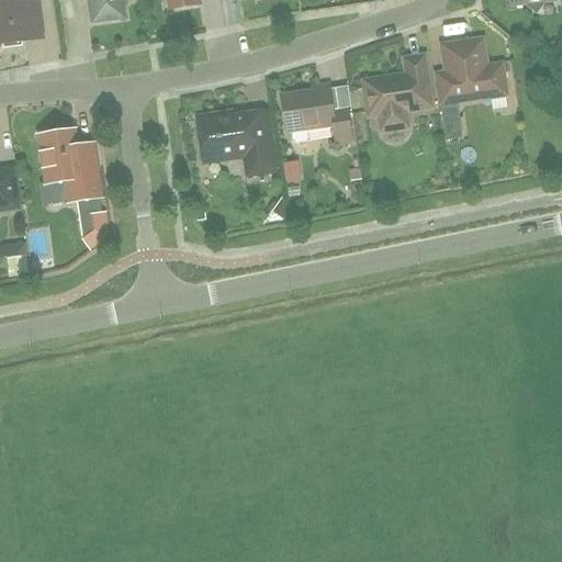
[(0,0),(0,44),(42,38),(36,0),(0,0)]
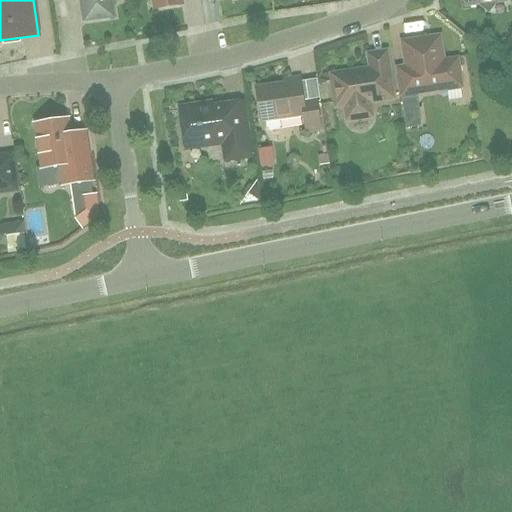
[(83,0),(86,19),(112,15),(109,0),(83,0)]
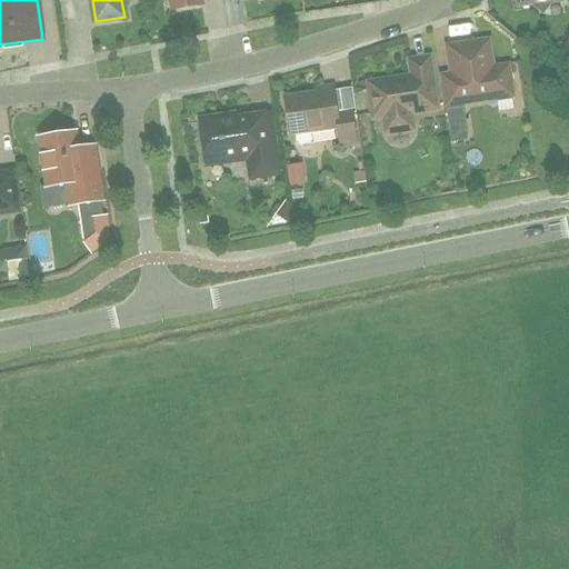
[(170,0),(172,10),(203,6),(202,0),(170,0)]
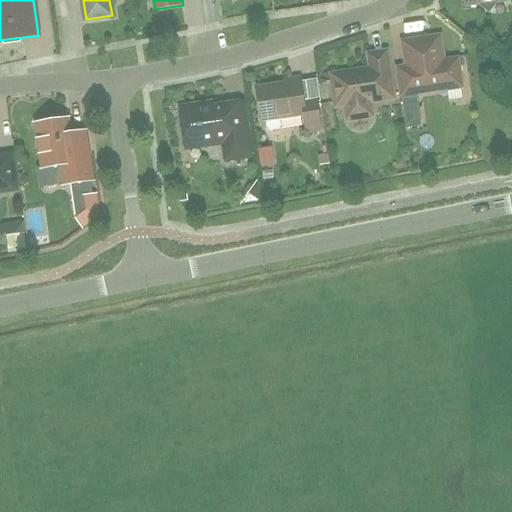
[(464,0),(465,7),(481,5),(489,12),(496,3),(507,2),(507,0),(464,0)]
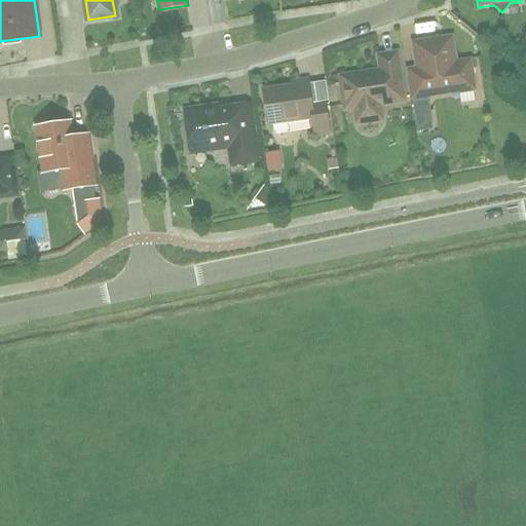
[(299,13),(303,27),(320,22),(314,8),(299,13)]
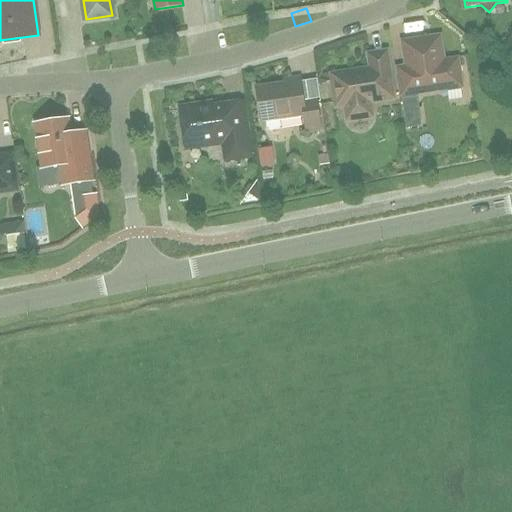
[(406,30),(425,28),(423,16),(404,19),(406,30)]
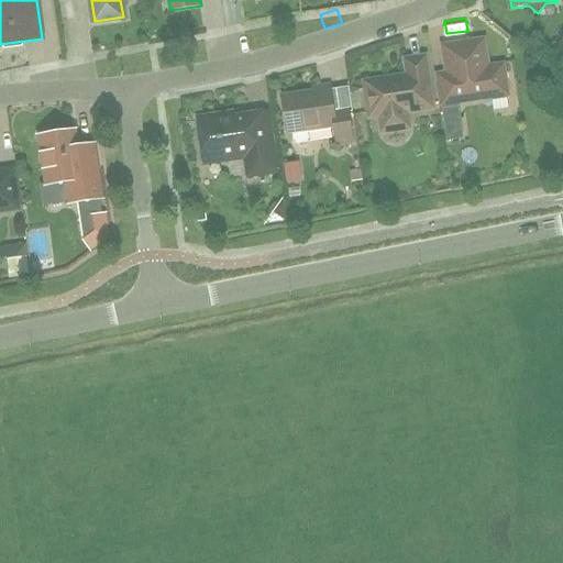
[(451,86),(454,102),(507,95),(503,66),(487,68),(484,44),(460,47),(459,45),(444,47),(450,87),(451,86)]
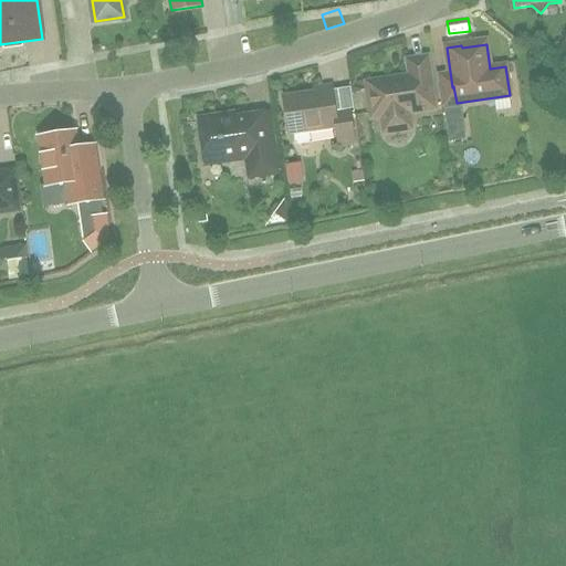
[(381,117),(384,125),(391,132),(404,129),(410,122),(409,113),(436,109),(428,58),(408,60),(410,76),(367,83),(371,118),(381,117)]
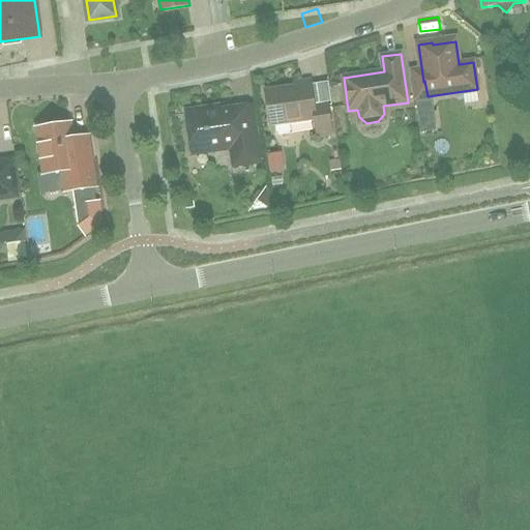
[(311,81),(295,83),(295,88),(266,92),(271,124),(274,123),(276,134),(280,136),(284,136),(289,135),(291,131),(290,121),(315,118),(318,137),(332,135),(328,105),(314,107),(311,81)]
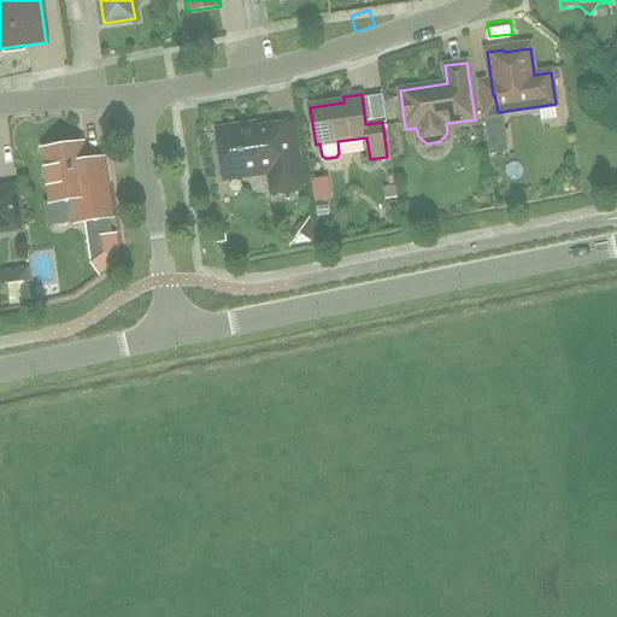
[(489,124),(493,142),(507,140),(504,122),(489,124)]
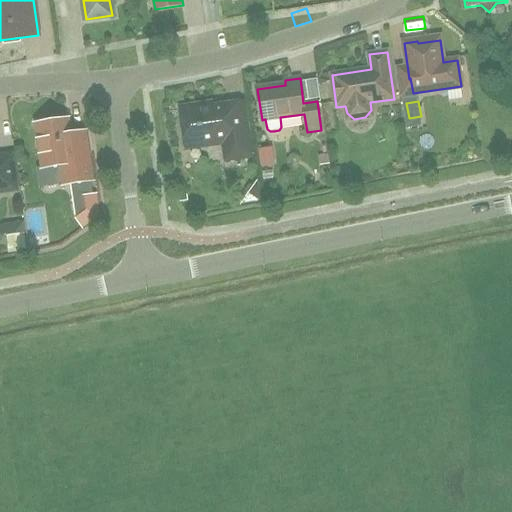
[(224,143),(226,160),(250,156),(242,103),(200,109),(200,105),(180,108),(186,148),(224,143)]
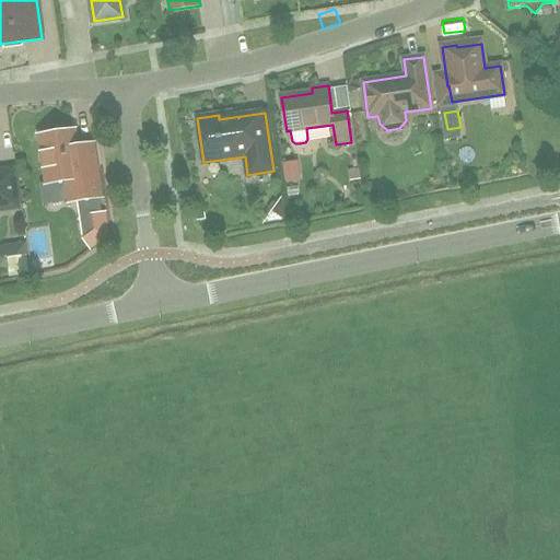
[(67,181),(70,202),(101,197),(96,170),(81,172),(74,130),(39,136),(47,184),(67,181)]
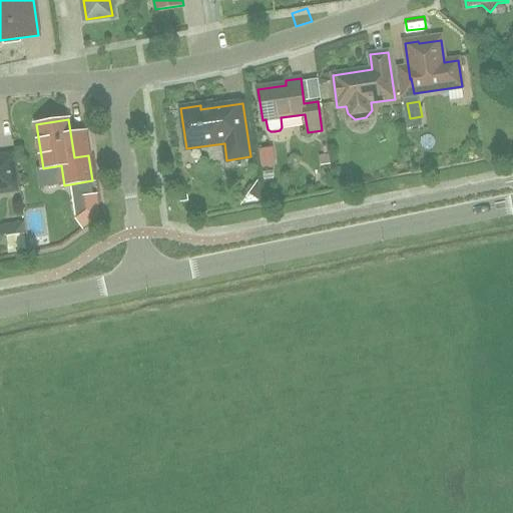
[(255,143),(260,158),(277,154),(273,138),(255,143)]
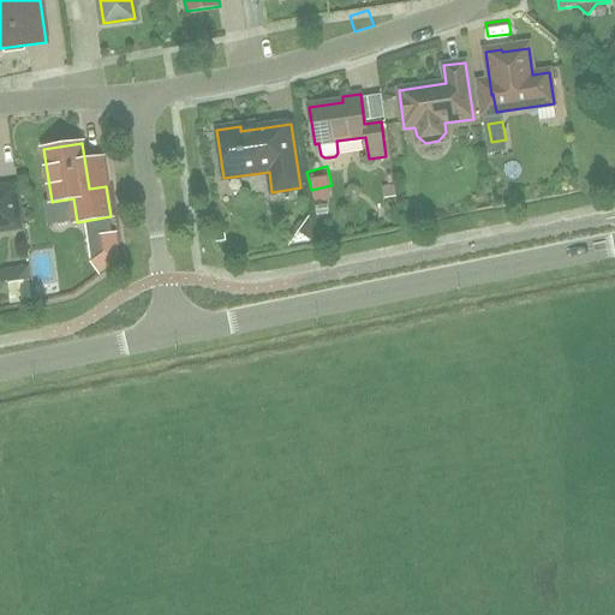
[(0,230),(19,228),(13,186),(0,187),(0,230)]
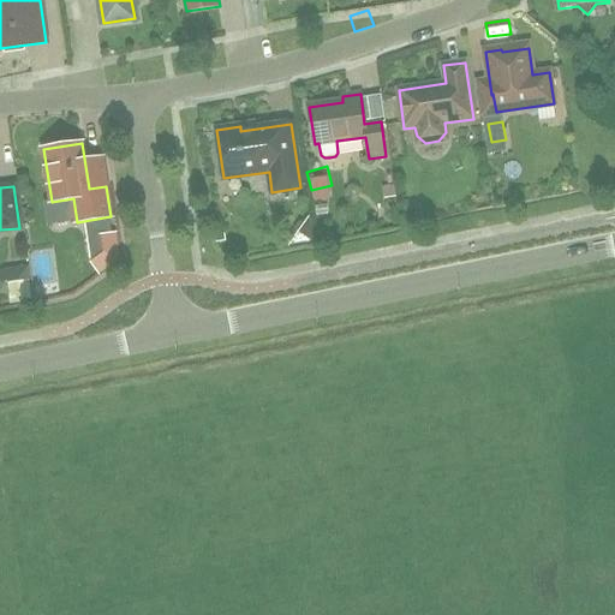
[(95,221),(96,249),(119,248),(118,220),(95,221)]
